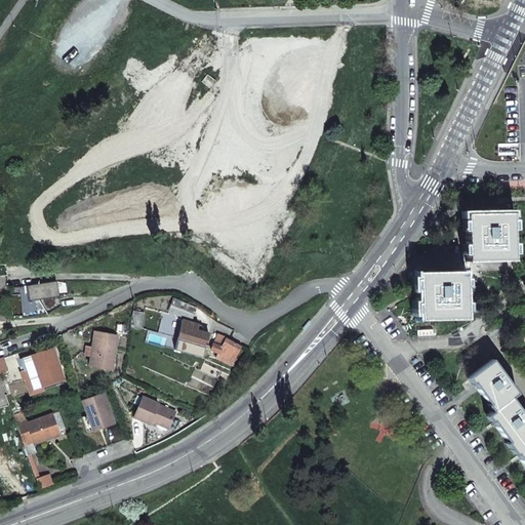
[(216,81),(207,74),(202,81),(210,88),(216,81)]
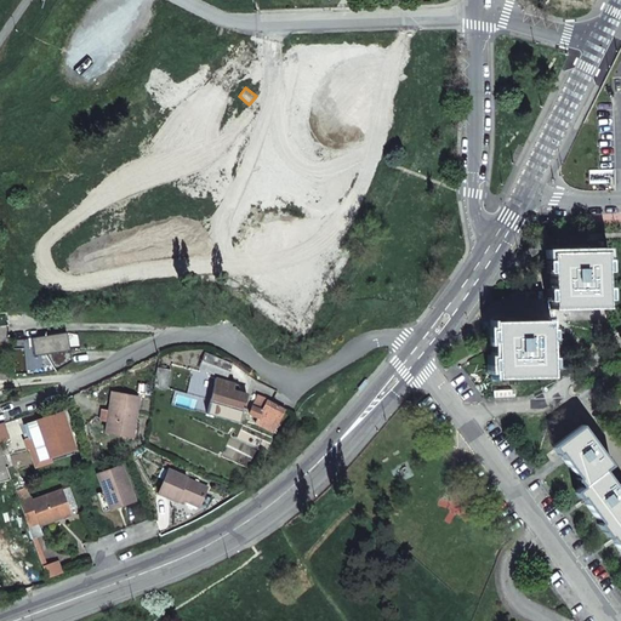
[(605,251),(550,252),(551,309),(607,307),(605,251)]
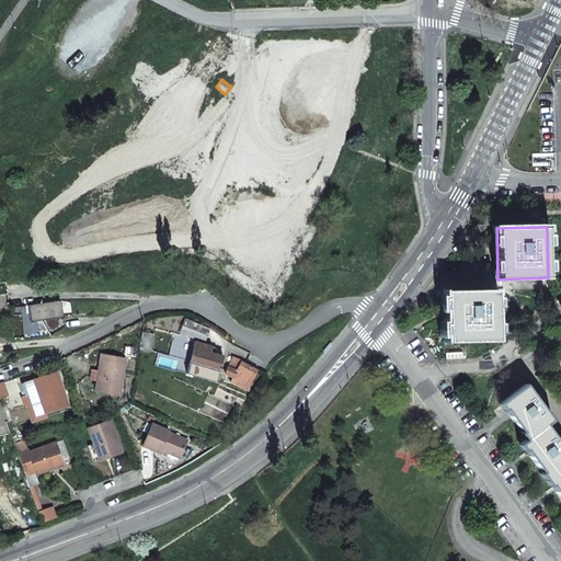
[(495,289),(446,290),(447,341),(496,341),(495,289)]
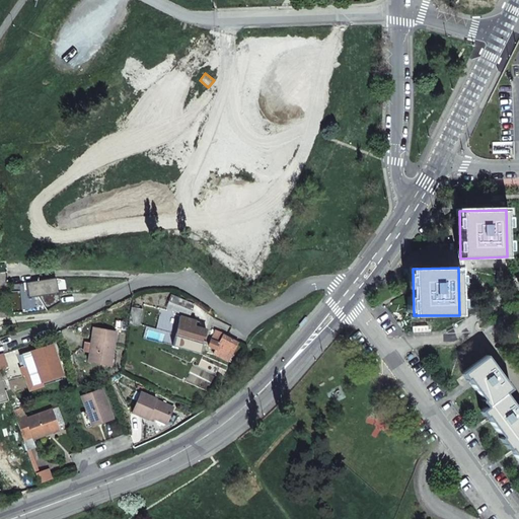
[(194,304),(176,298),(171,310),(189,316),(194,304)]
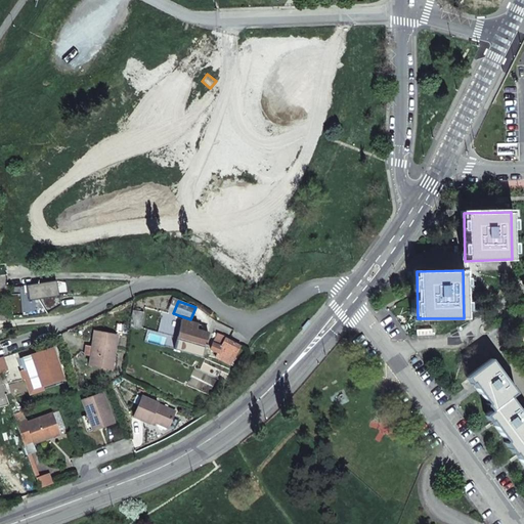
[(143,311),(132,310),(129,325),(141,329),(143,311)]
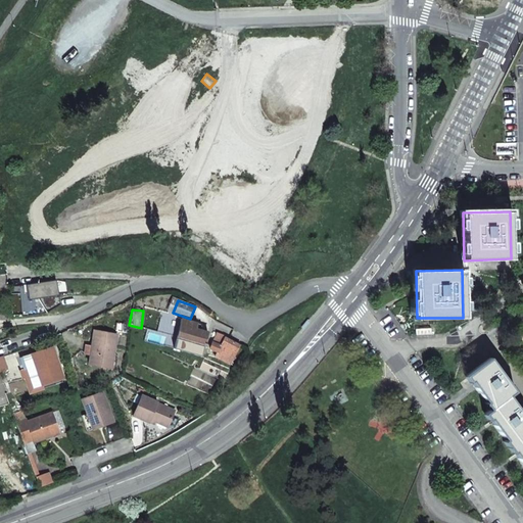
[(197,324),(182,319),(176,338),(174,348),(201,355),(207,332),(195,329),(197,324)]
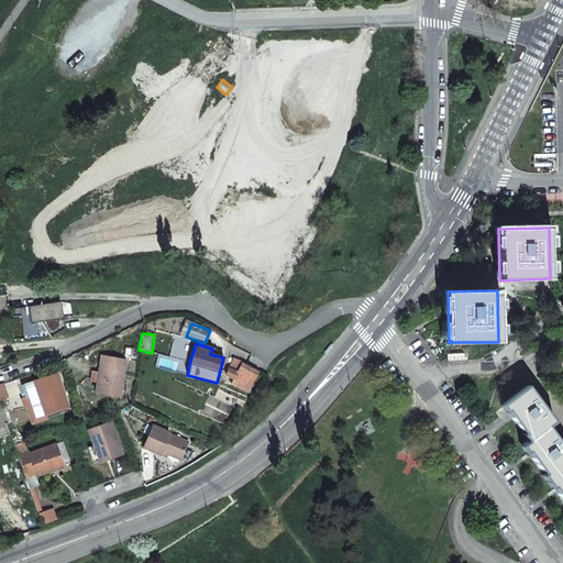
[(100,355),(95,392),(116,395),(118,385),(121,385),(124,360),(100,355)]
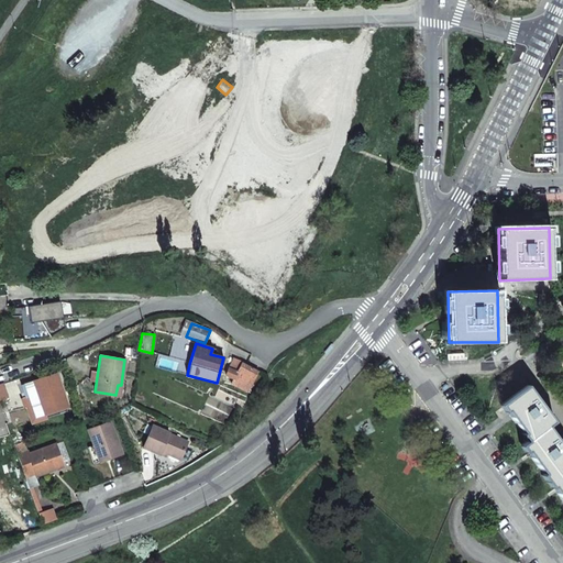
[(232,357),(225,375),(233,378),(231,384),(246,392),(257,372),(240,363),(241,361),(232,357)]
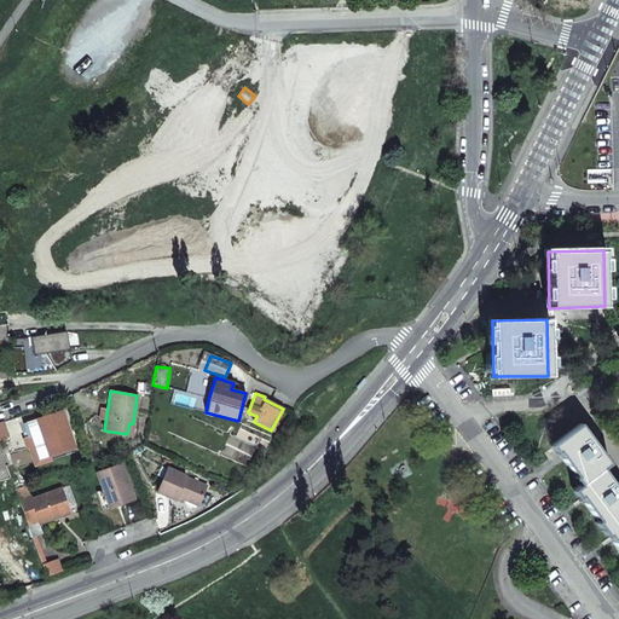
[(73,446),(61,410),(23,423),(28,437),(30,435),(39,458),(73,446)]
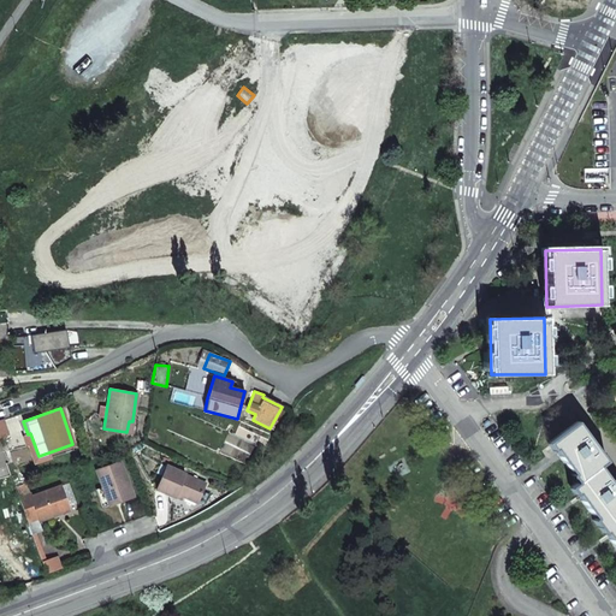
[(576,421),(549,442),(578,481),(572,486),(615,548),(615,490),(599,467),(605,461),(576,421)]
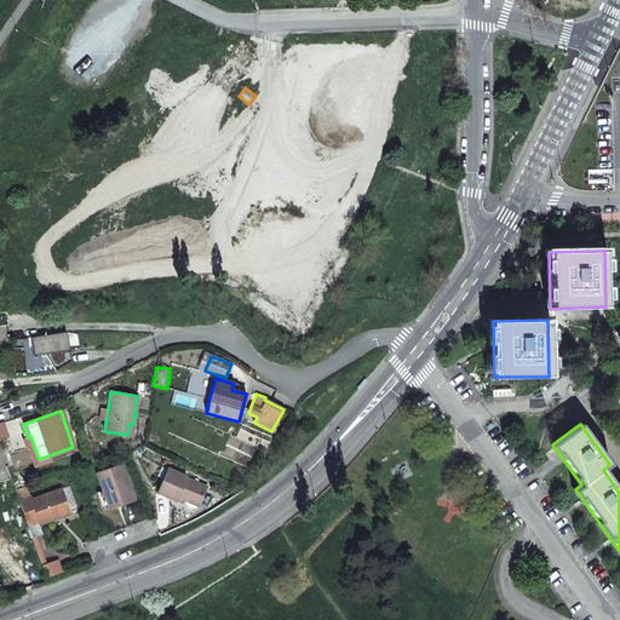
[(135,500),(122,465),(97,472),(109,509),(122,504),(135,500)]
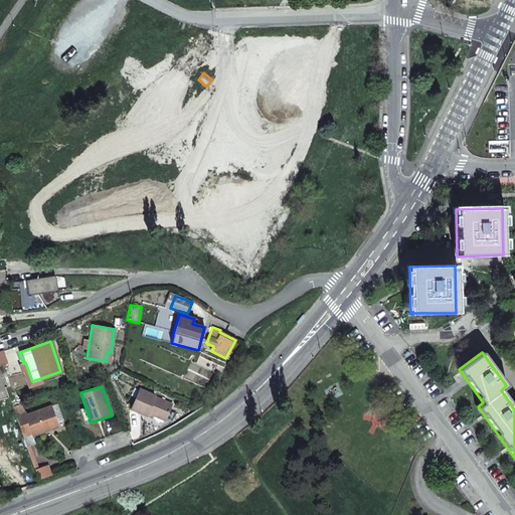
[(156,396),(140,389),(131,408),(139,412),(147,416),(149,412),(156,415),(166,419),(173,404),(155,397),(156,396)]
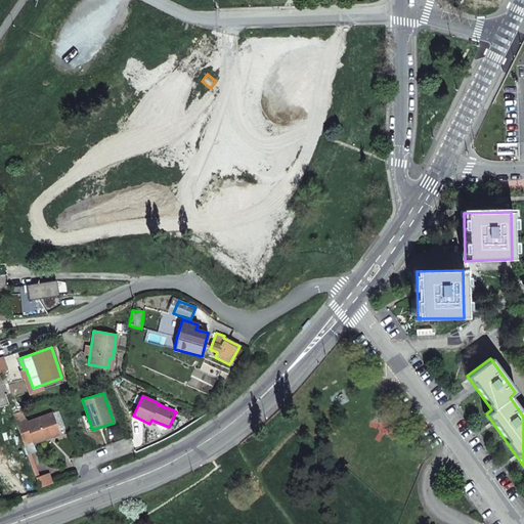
[(23,410),(13,413),(16,422),(26,419),(23,410)]
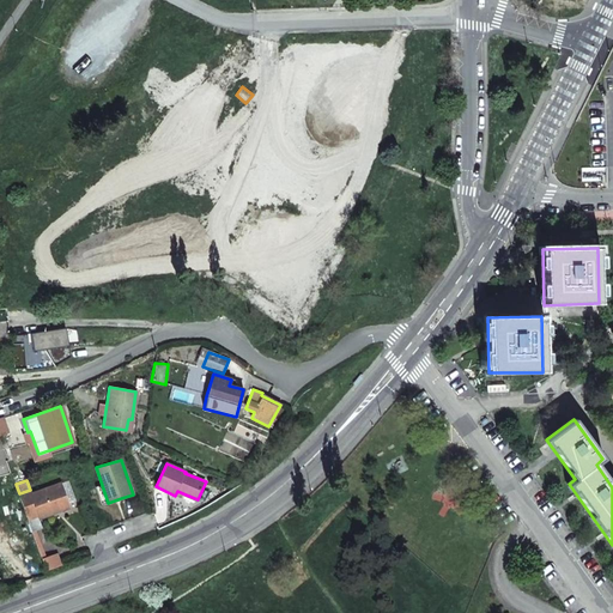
[(61,483),(31,492),(30,490),(19,493),(28,517),(38,514),(40,517),(48,514),(55,511),(55,508),(68,503),(61,483)]
